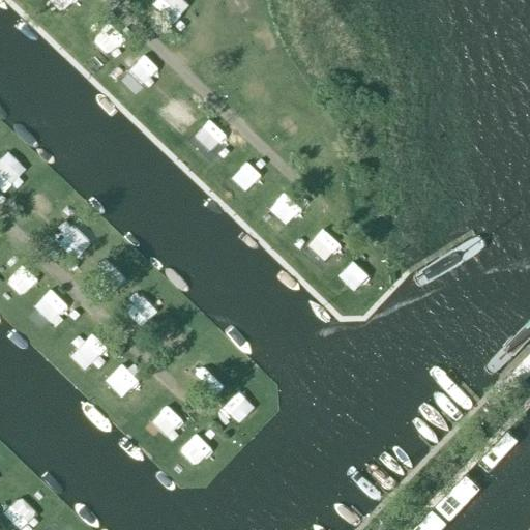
[(113,26),(96,40),(111,56),(127,42),(113,26)]
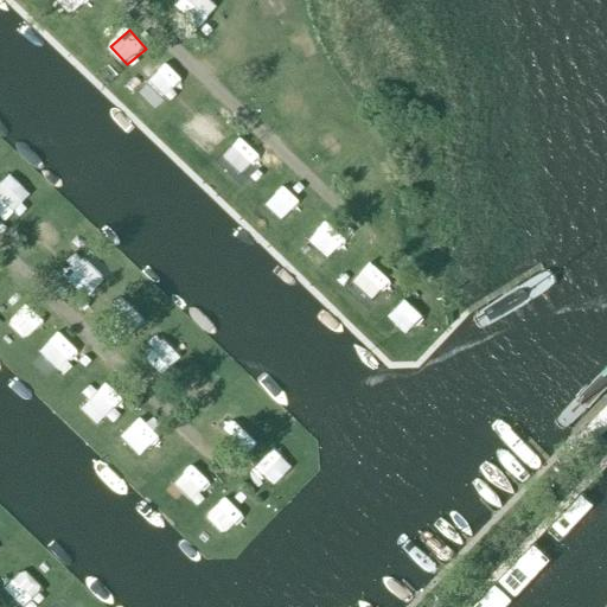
[(326,260),(344,241),(323,222),(306,242),(326,260)]
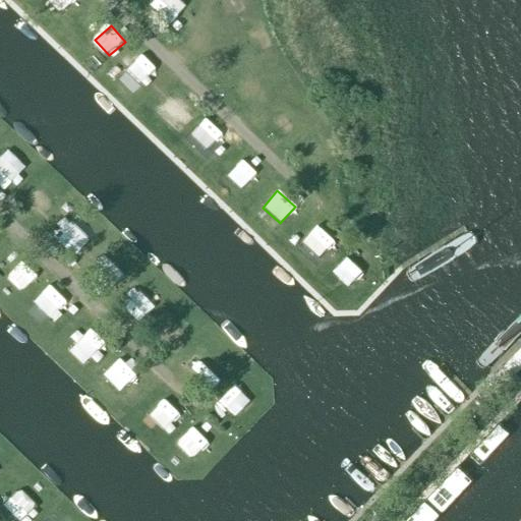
[(321,226),(298,247),(314,265),(337,243),(321,226)]
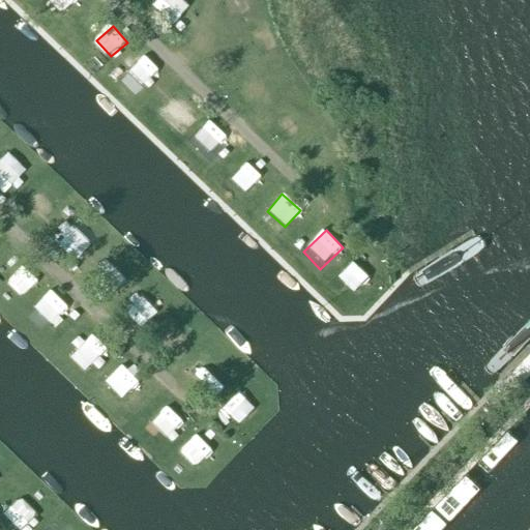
[(21,265),(6,283),(23,296),(37,278),(21,265)]
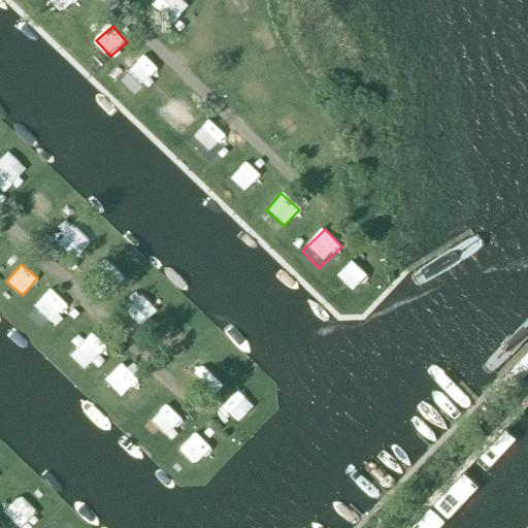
[(189,368),(207,387),(225,370),(207,351),(189,368)]
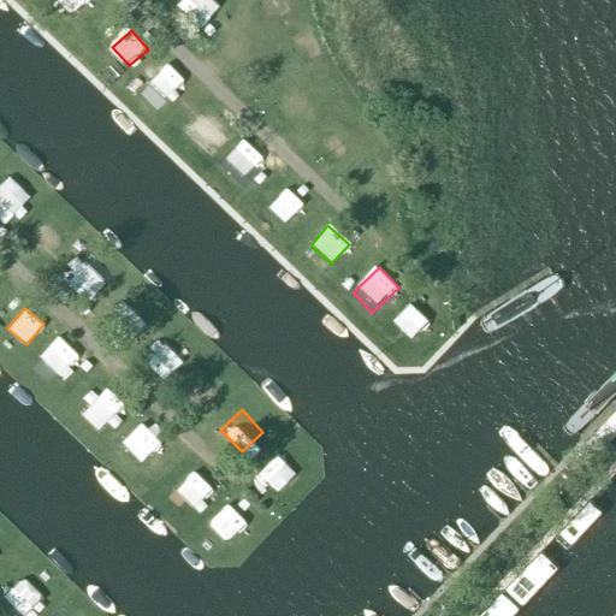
[(262,477),(283,497),(302,478),(282,457),(262,477)]
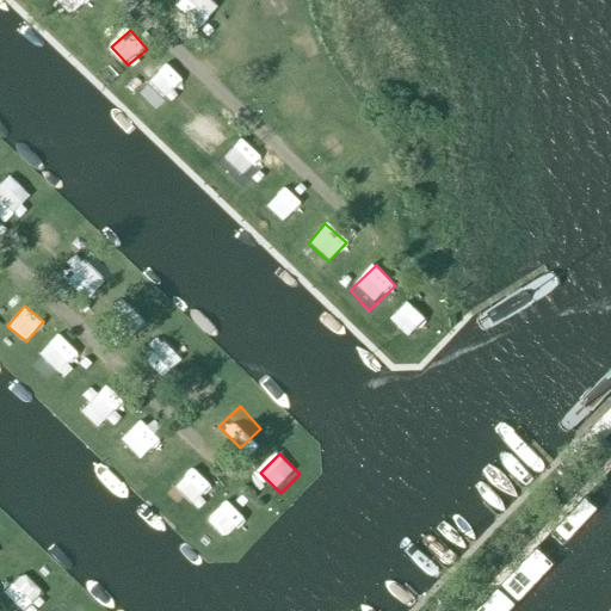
[(207,519),(226,538),(245,519),(226,500),(207,519)]
